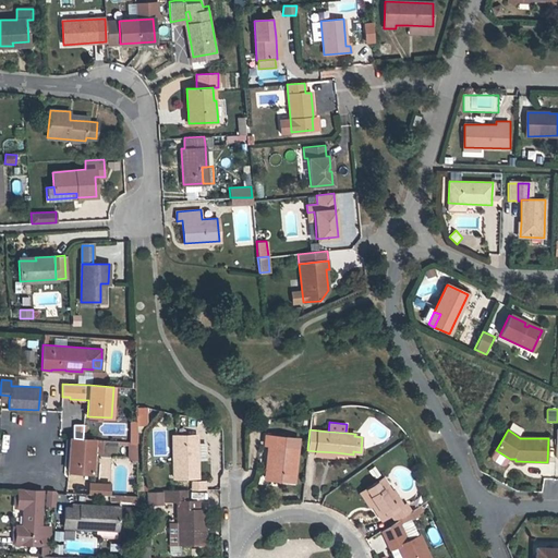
[(197,476),(197,459),(196,443),(196,435),(172,436),(173,477),(197,476)]
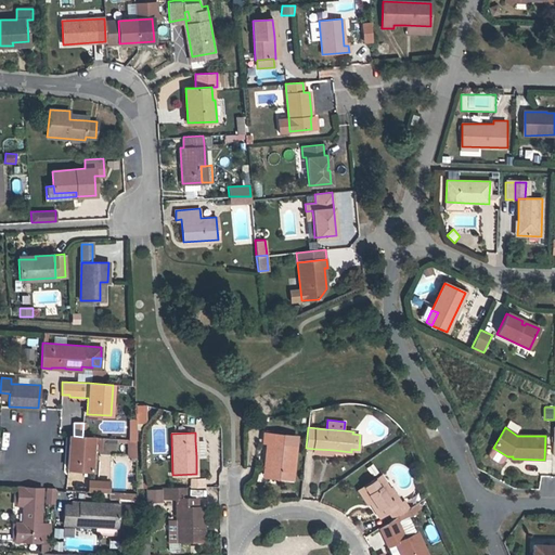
[(270,451),(268,476),(293,479),(297,436),(265,433),(265,442),(267,442),(267,450),(270,451)]
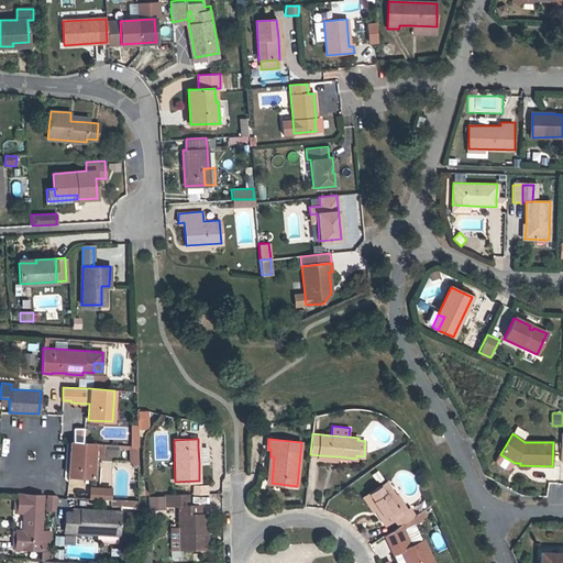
[(94,444),(84,443),(75,442),(70,442),(68,475),(92,477),(94,456),(94,444)]
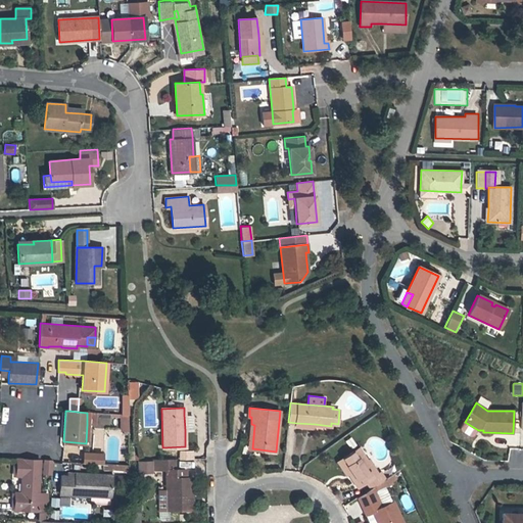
[(193,415),(184,415),(185,430),(193,430),(193,415)]
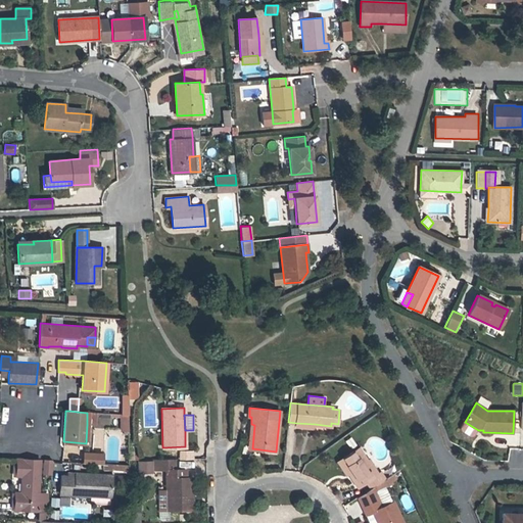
[(359,447),(354,450),(362,463),(367,460),(359,447)]
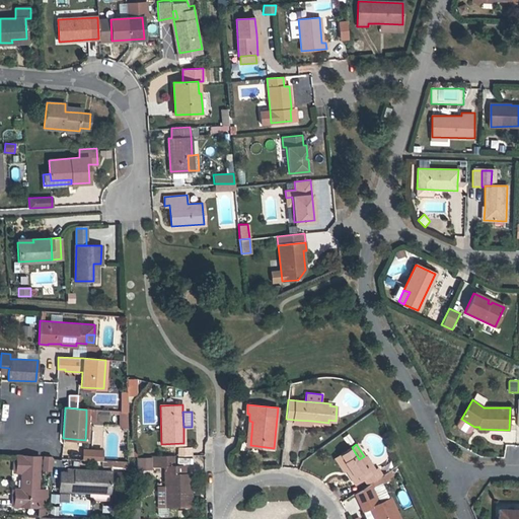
[(179,446),(180,455),(192,454),(192,446),(183,446),(179,446)]
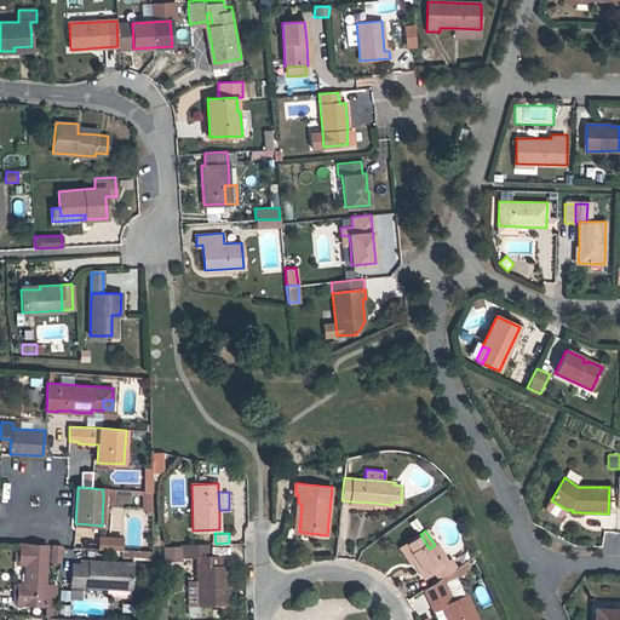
[(436,544),(435,545),(429,549),(420,534),(401,546),(411,562),(413,561),(418,557),(423,567),(425,566),(430,573),(435,569),(440,578),(442,577),(445,574),(454,569),(455,568),(451,558),(447,561),(436,544)]
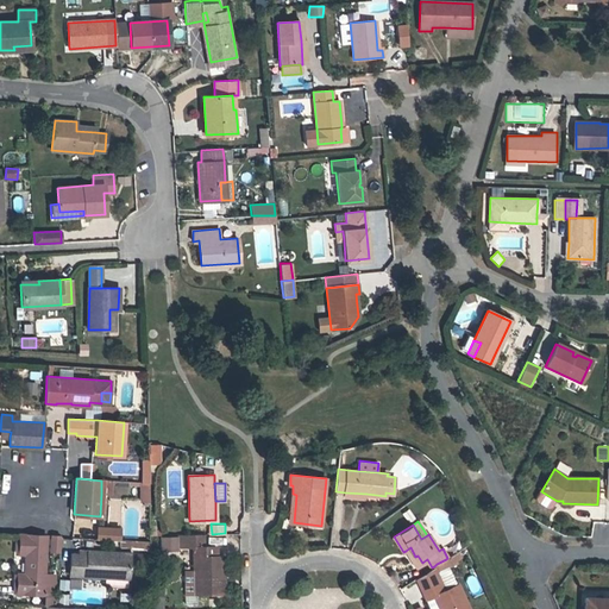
[(121,541),(121,527),(98,527),(98,541),(121,541)]
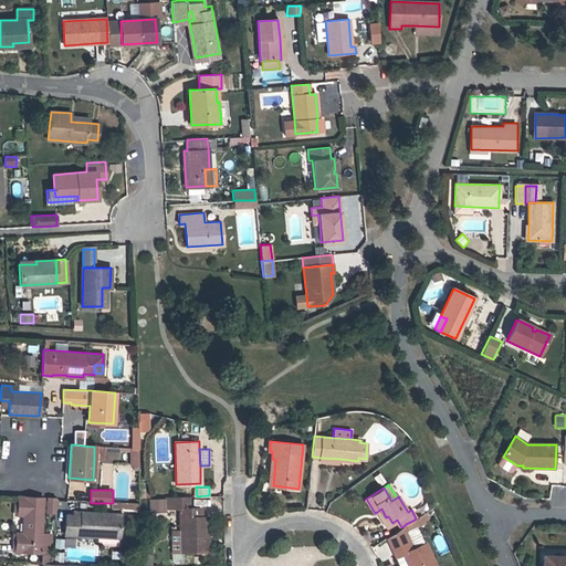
[(18,496),(17,514),(25,515),(25,520),(23,520),(22,533),(16,533),(14,551),(39,552),(39,554),(41,554),(49,554),(50,534),(41,534),(43,498),(18,496)]
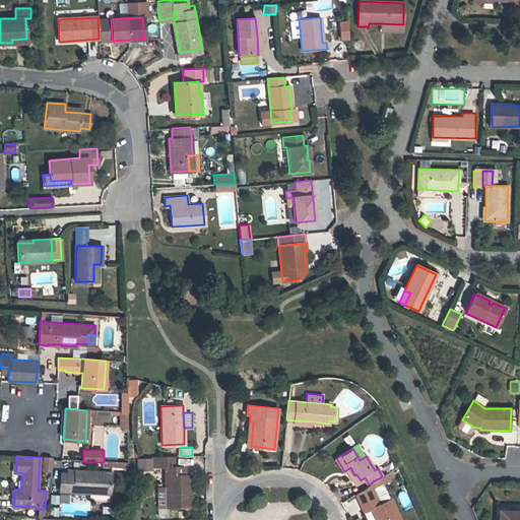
[(43,469),(51,470),(52,460),(44,460),(43,469)]
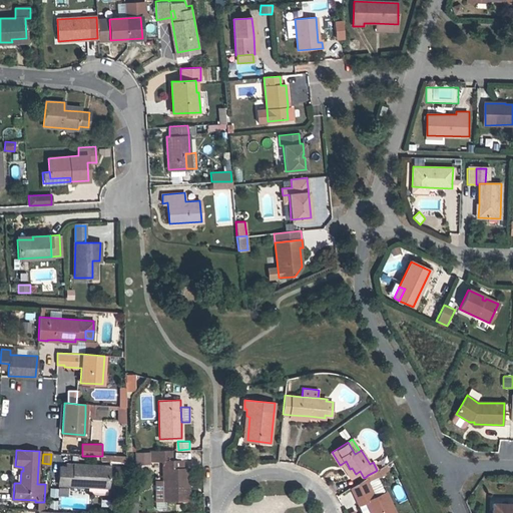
[(105,455),(104,460),(120,464),(121,459),(105,455)]
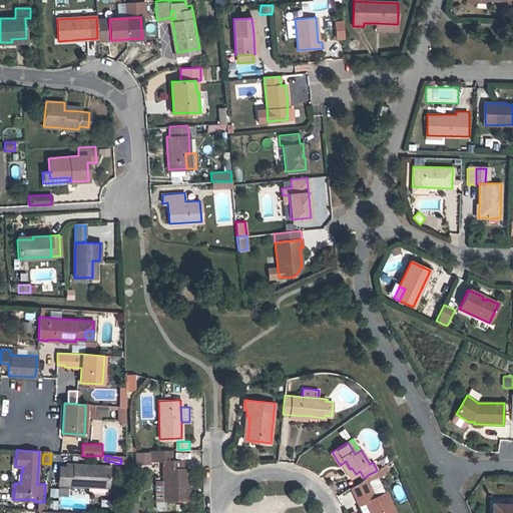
[(181,459),(170,460),(163,460),(163,499),(188,499),(187,468),(181,468),(181,459)]
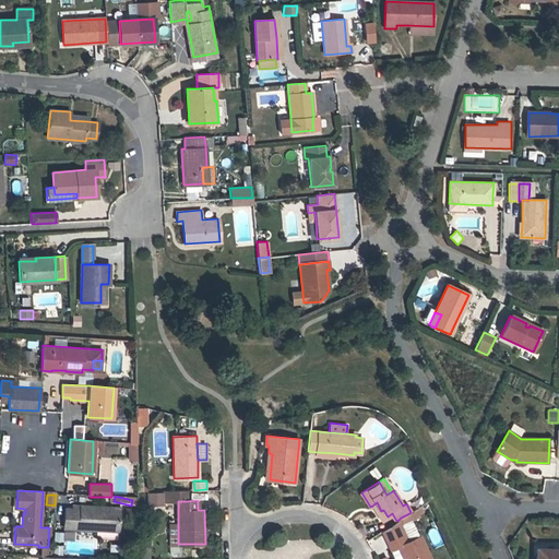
[(382,520),(388,516),(383,510),(381,511),(377,502),(372,506),(382,520)]
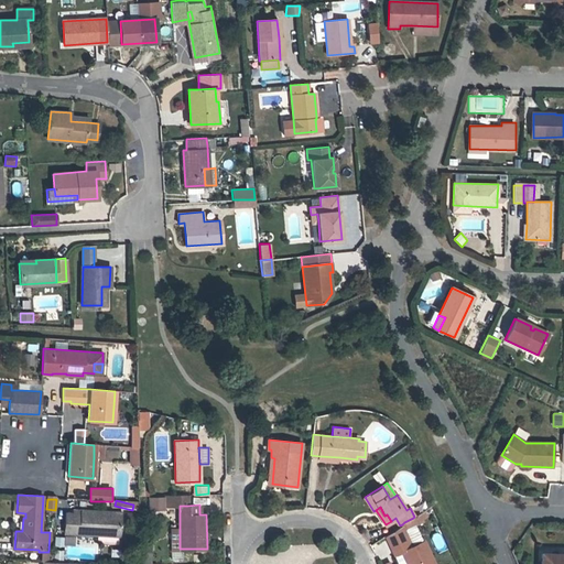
[(96,530),(119,532),(120,512),(82,510),(82,513),(66,512),(65,532),(96,534),(96,530)]
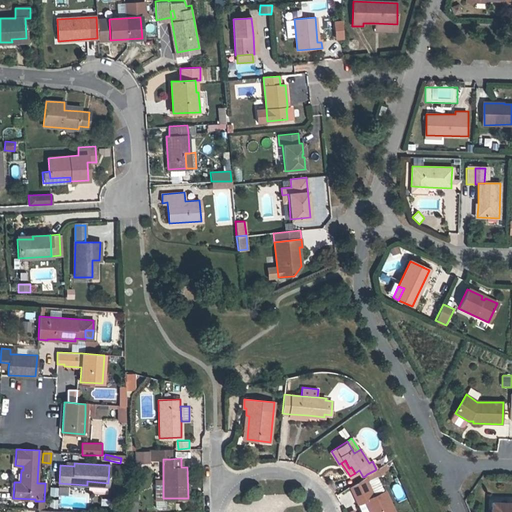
[(387,467),(385,463),(376,469),(375,470),(367,474),(369,479),(377,475),(384,472),(382,469),(387,467)]
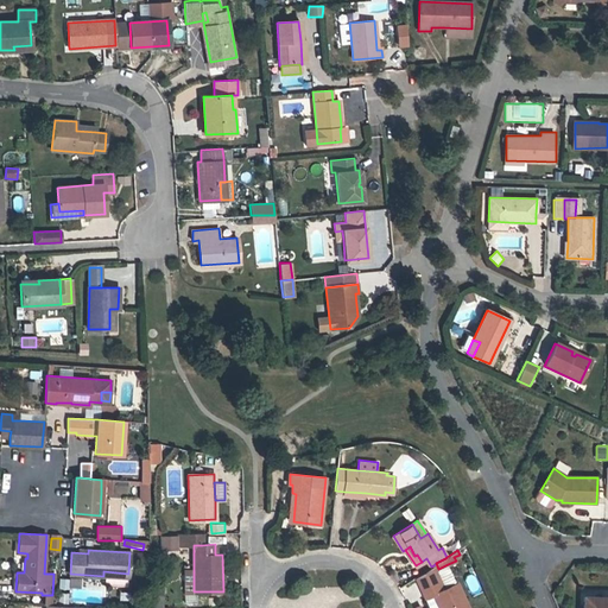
[(431,567),(416,576),(425,599),(429,607),(468,607),(457,583),(444,589),(434,565),(431,567)]
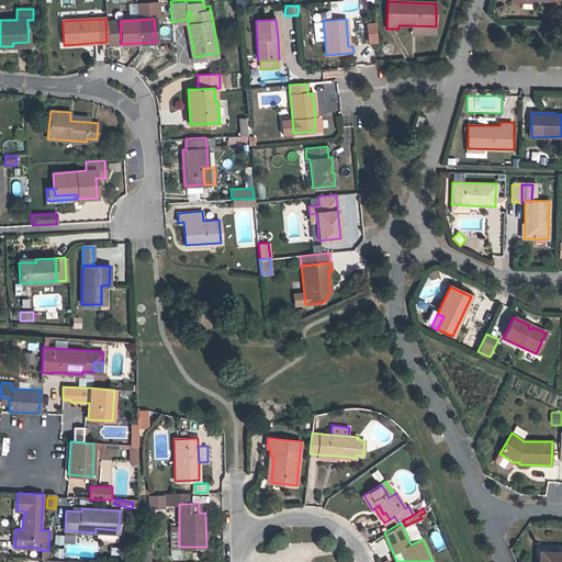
[(429,532),(435,550),(445,547),(438,530),(429,532)]
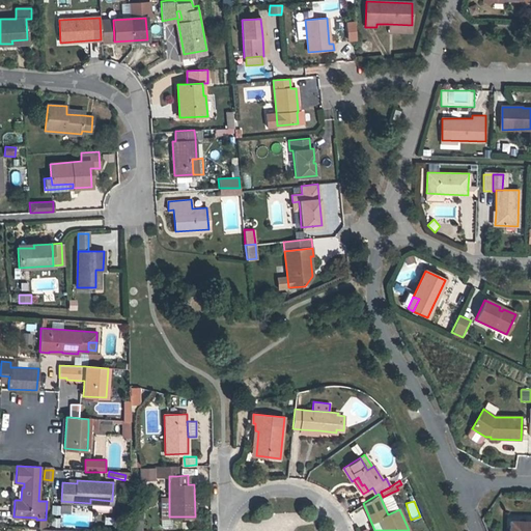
[(38,528),(40,528),(50,529),(50,520),(46,520),(38,520),(38,528)]
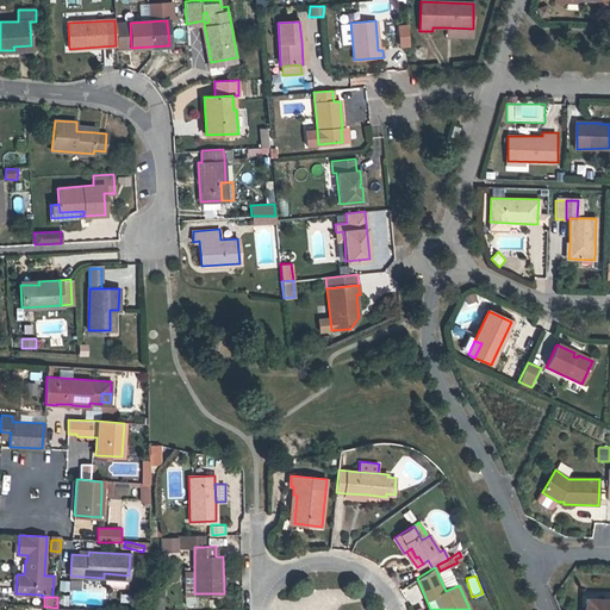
[(609,609),(609,599),(586,598),(585,609),(609,609)]
